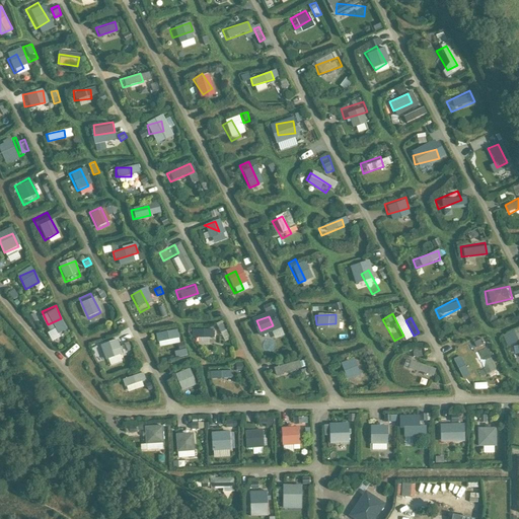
[(210,334),(206,323),(194,328),(197,338),(210,334)]
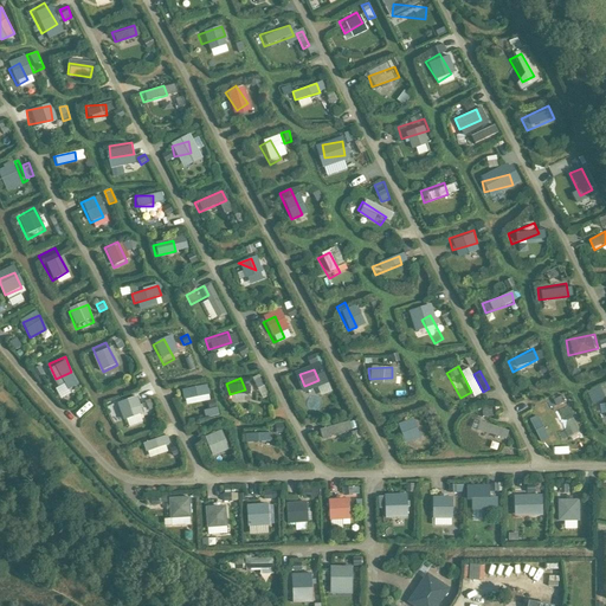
[(179,389),(181,399),(205,392),(202,382),(179,389)]
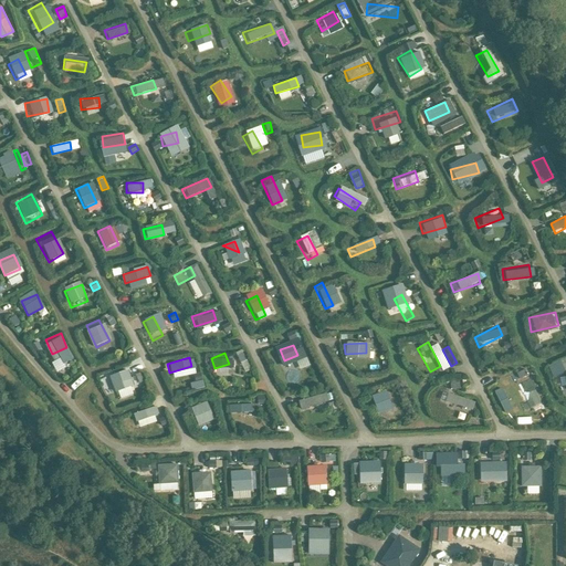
[(135,384),(127,370),(112,380),(119,394),(135,384)]
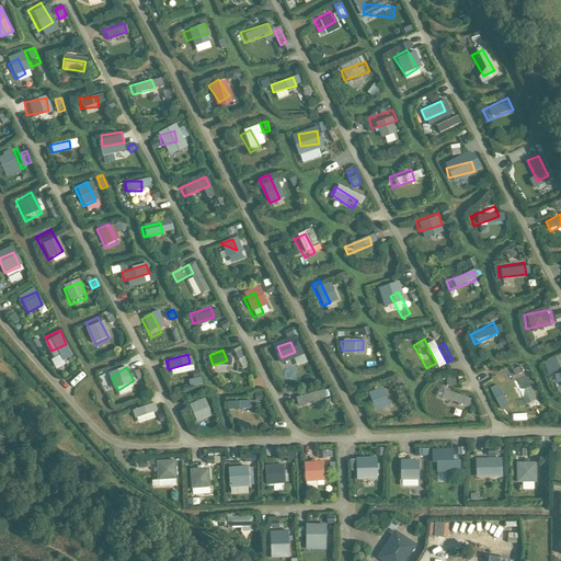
[(531,399),(522,377),(514,381),(523,402),(531,399)]
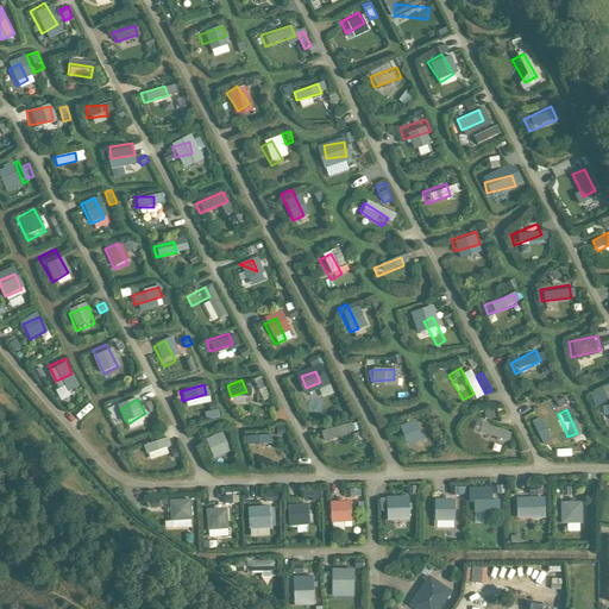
[(415,433),(405,413),(393,419),(405,440),(415,433)]
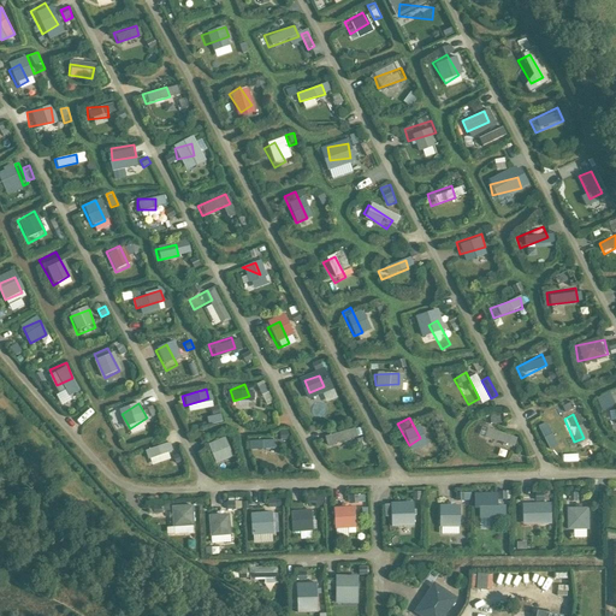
[(280,450),(270,426),(255,433),(266,456),(280,450)]
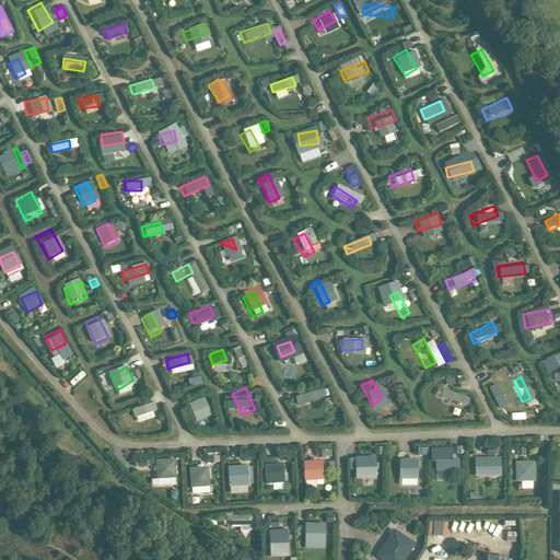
[(455,403),(458,394),(440,388),(438,398),(455,403)]
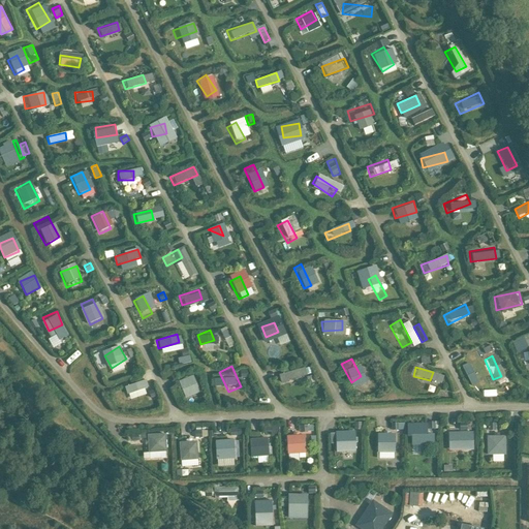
[(279,373),(279,383),(300,382),(300,372),(279,373)]
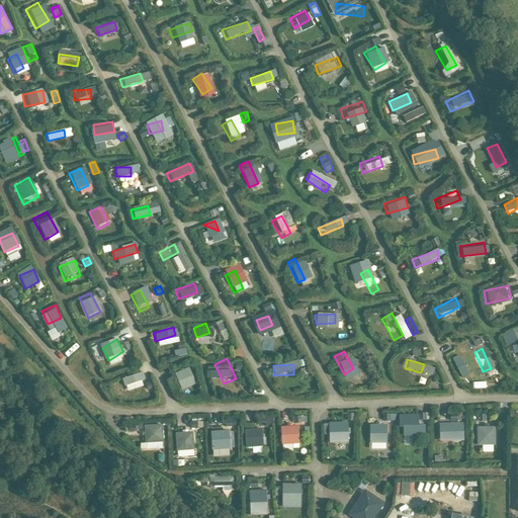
[(196,387),(186,368),(175,373),(184,394),(196,387)]
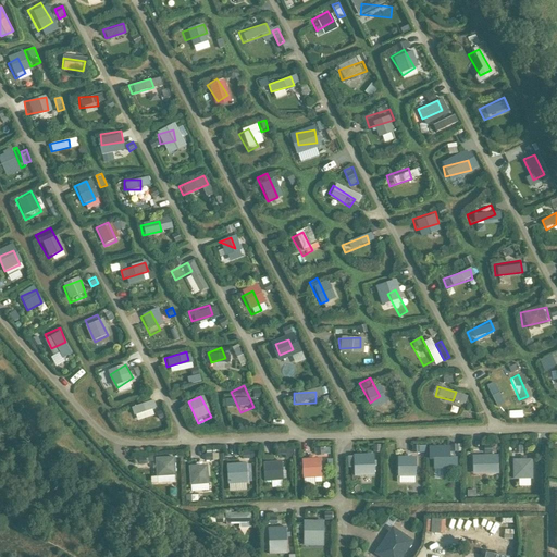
[(132,423),(157,410),(151,398),(126,411),(132,423)]
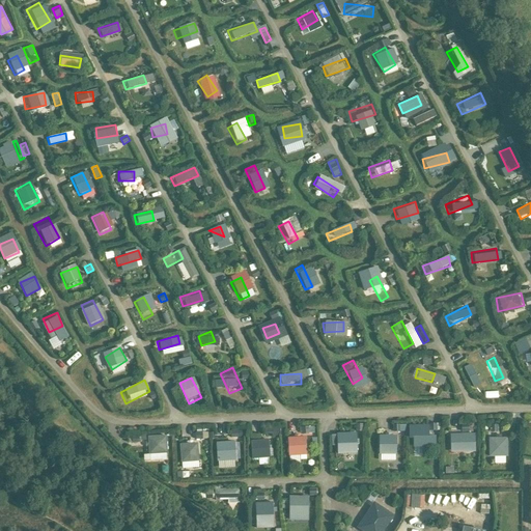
[(413,446),(436,447),(437,424),(409,423),(409,437),(414,437),(413,446)]
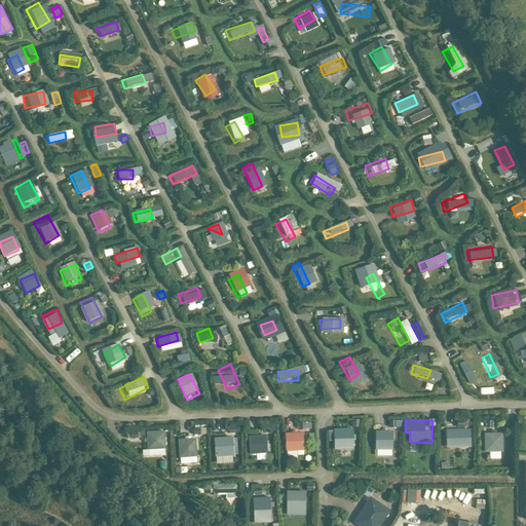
[(473,448),(472,428),(446,429),(447,448),(473,448)]
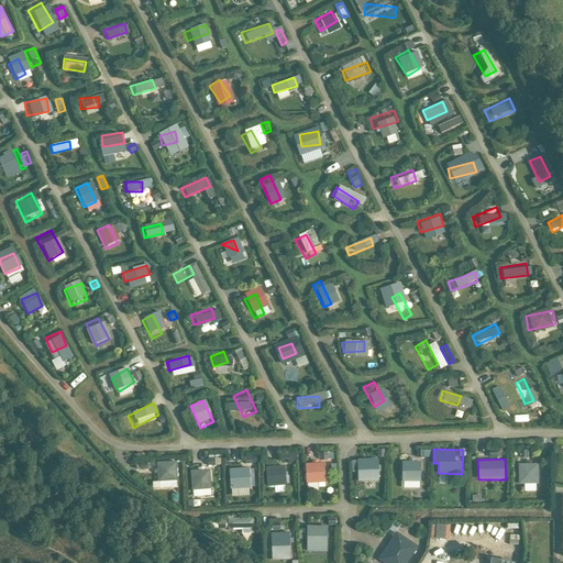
[(403,487),(422,487),(421,461),(401,461),(403,487)]
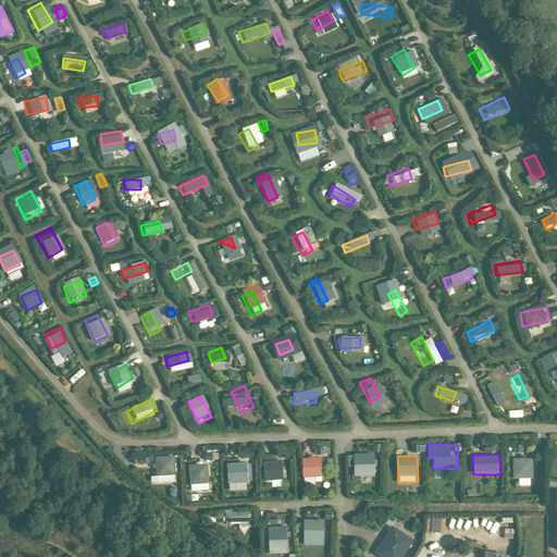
[(172,459),(153,460),(155,479),(173,478),(172,459)]
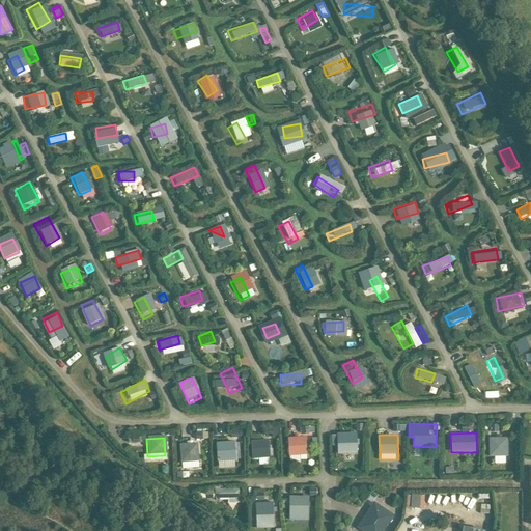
[(269,442),(249,443),(250,460),(270,460),(269,442)]
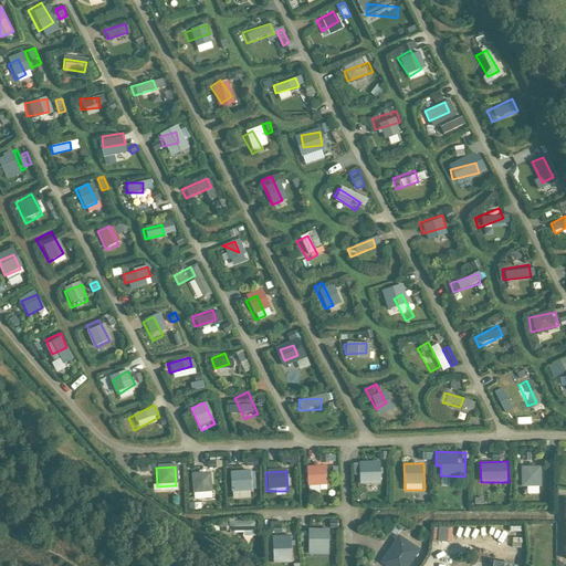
[(379,471),(362,471),(362,489),(379,489),(379,471)]
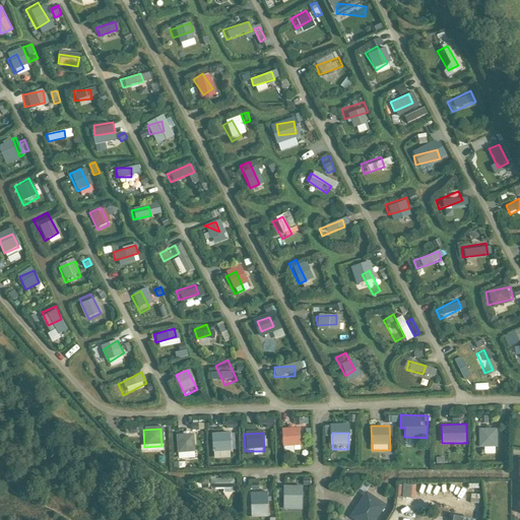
[(229,435),(211,435),(212,452),(230,451),(229,435)]
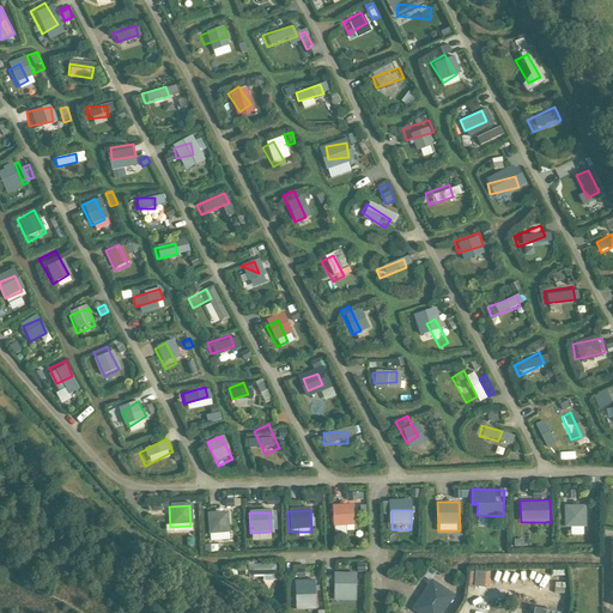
[(225,514),(207,515),(208,534),(226,533),(225,514)]
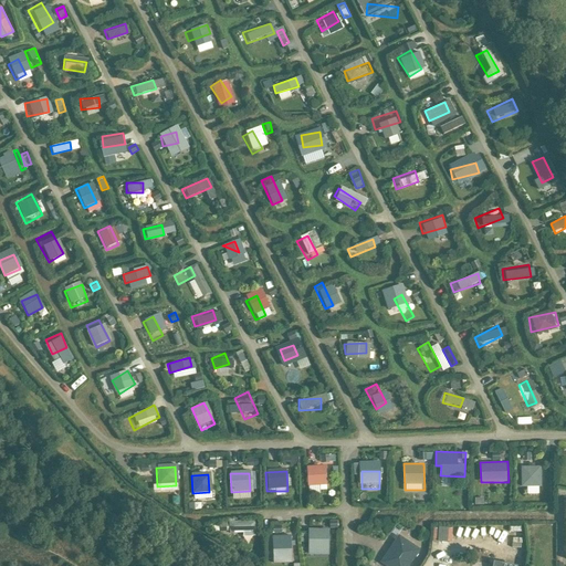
[(327,474),(305,474),(306,493),(327,492),(327,474)]
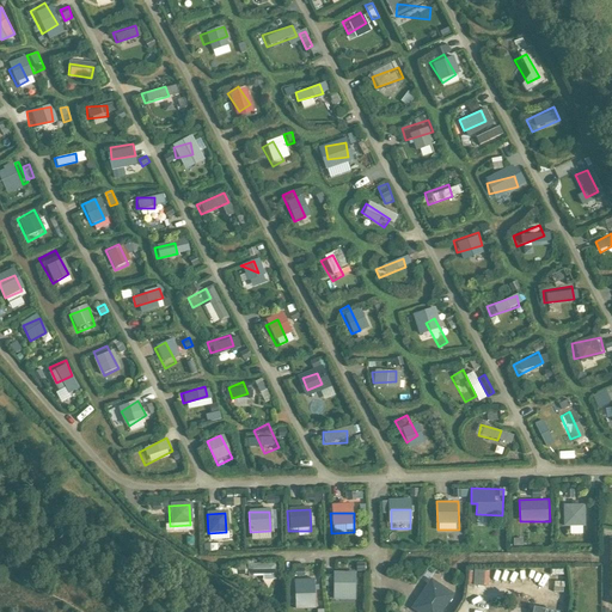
[(585,513),(567,513),(567,532),(585,532),(585,513)]
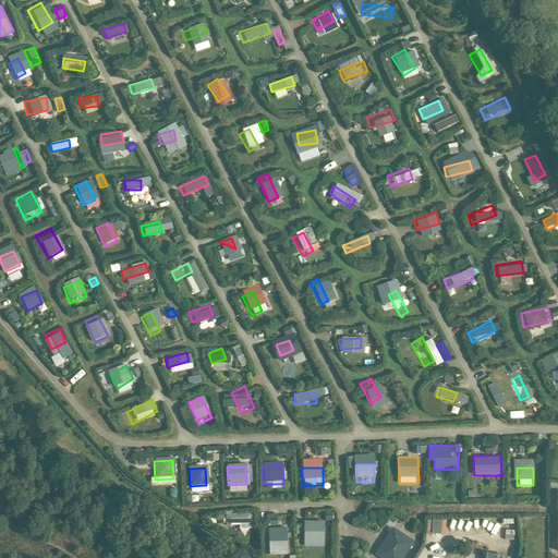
[(251,514),(215,517),(216,528),(251,526),(251,514)]
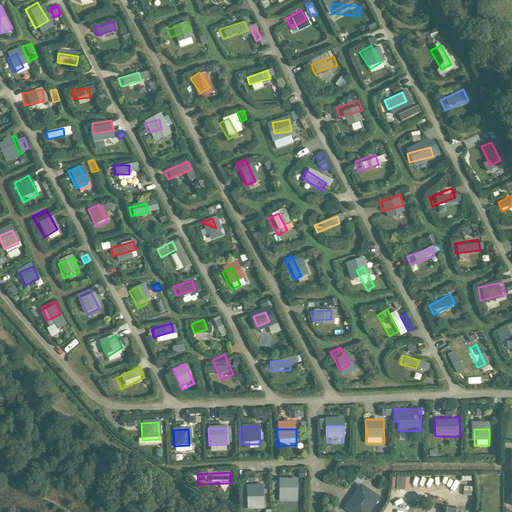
[(394,476),(393,489),(405,489),(405,483),(409,483),(410,477),(394,476)]
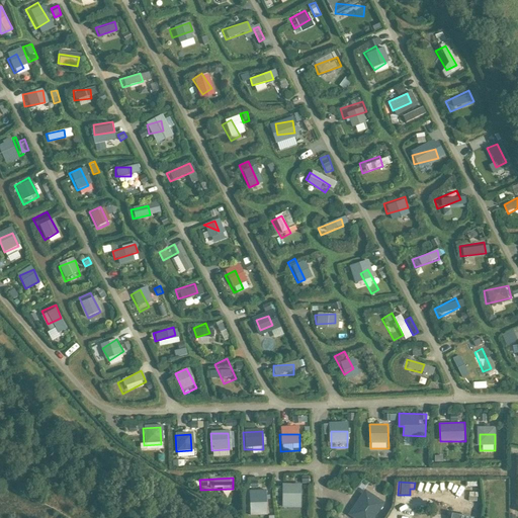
[(364,490),(348,515),(352,517),(374,517),(385,503),(364,490)]
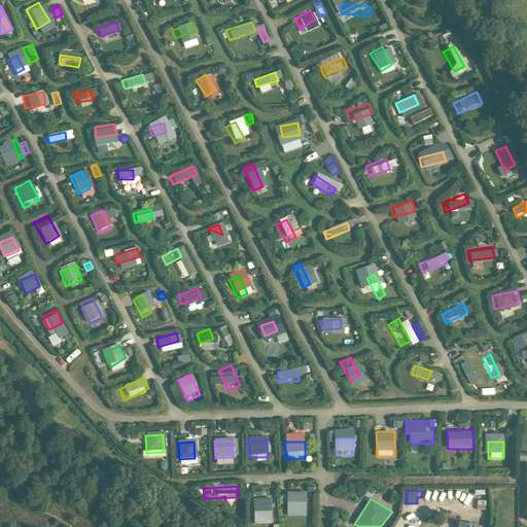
[(306,499),(289,499),(289,517),(306,517),(306,499)]
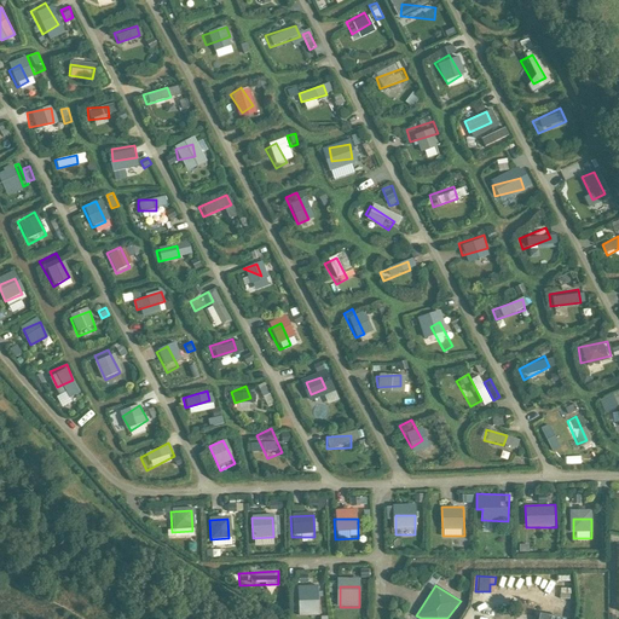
[(318,589),(296,590),(298,612),(319,611),(318,589)]
